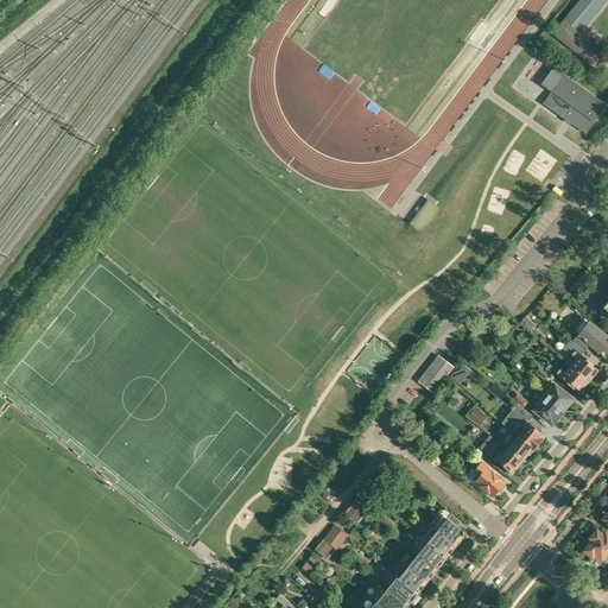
[(581,0),(553,35),(559,39),(576,52),(590,64),(605,48),(587,32),(584,30),(607,0),(581,0)]
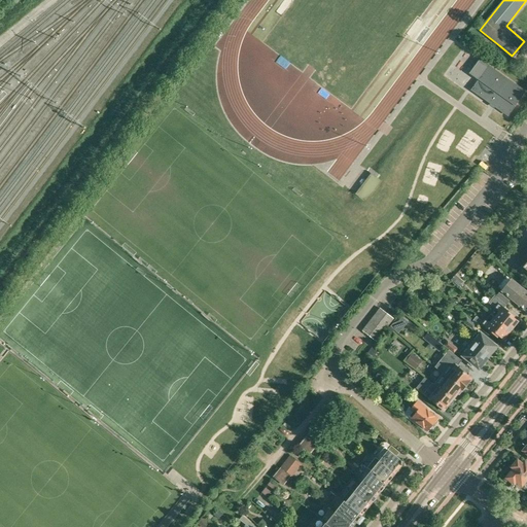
[(518,58),(514,56),(506,65),(513,70),(515,67),(520,70),(525,64),(518,58)]
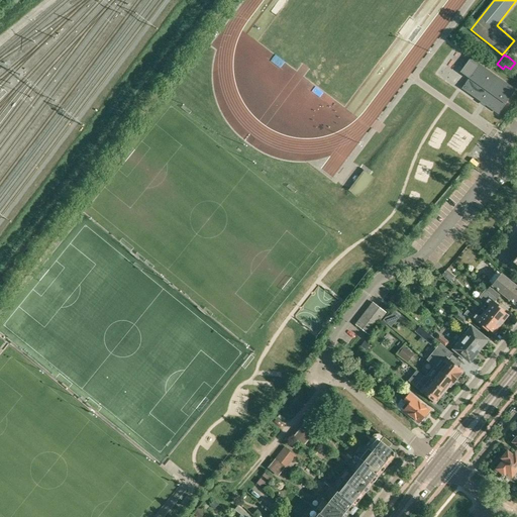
[(462,89),(476,98),(481,102),(480,103),(485,106),(485,105),(498,114),(515,91),(471,60),(462,72),(471,78),(462,89)]
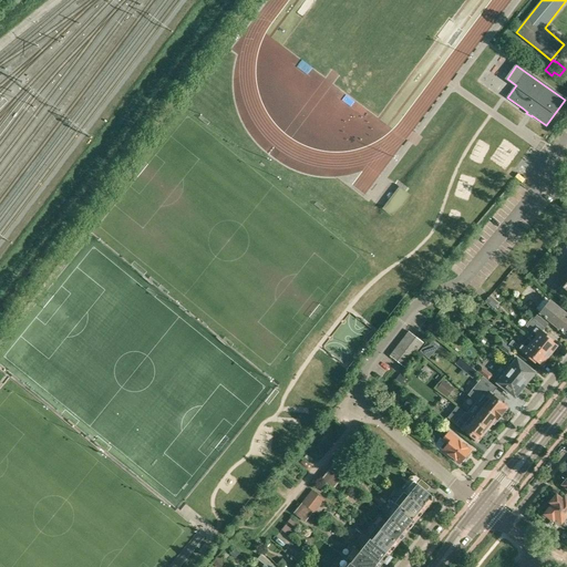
[(498,129),(494,135),(524,155),(528,148),(498,129)]
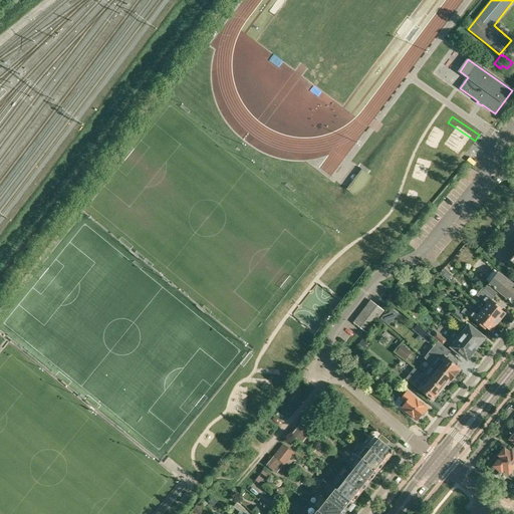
[(445,269),(444,268),(440,272),(441,273),(448,279),(452,275),(445,269)]
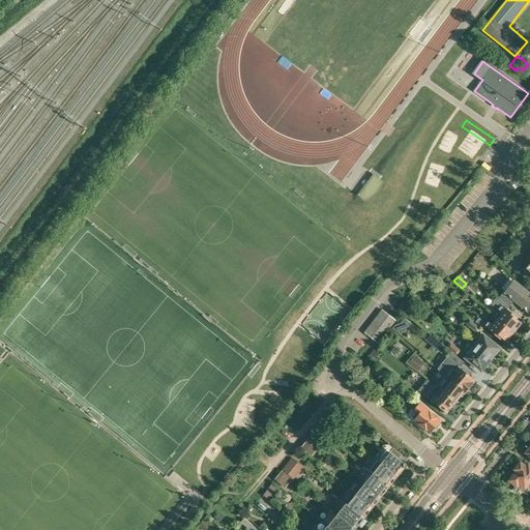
[(498,296),(497,297),(509,307),(513,301),(529,314),(529,312),(529,294),(516,284),(506,295),(503,292),(499,298),(498,296)]
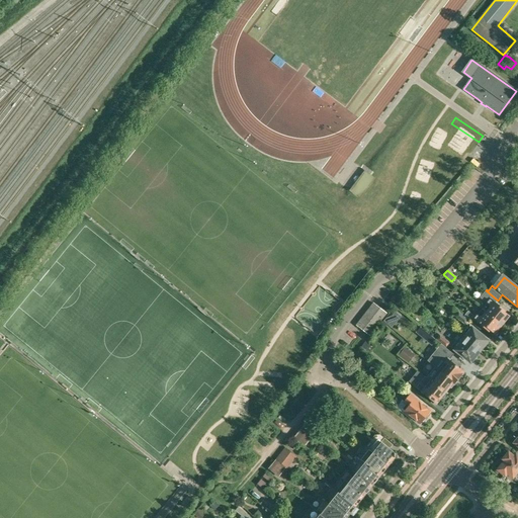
[(488,304),(483,310),(501,325),(508,317),(503,313),(505,311),(495,304),(498,300),(486,290),(481,297),(488,304)]
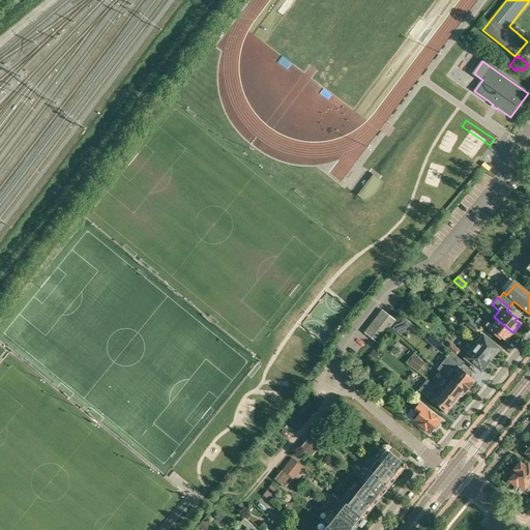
[(379,344),(395,320),(382,310),(364,332),(379,344)]
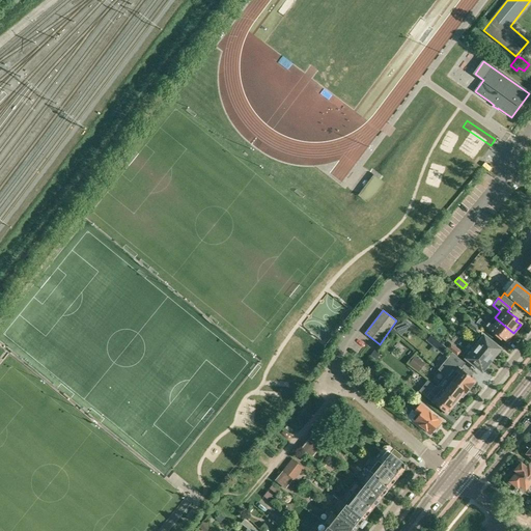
[(513,333),(495,317),(486,328),(501,339),(502,337),(507,341),(513,333)]
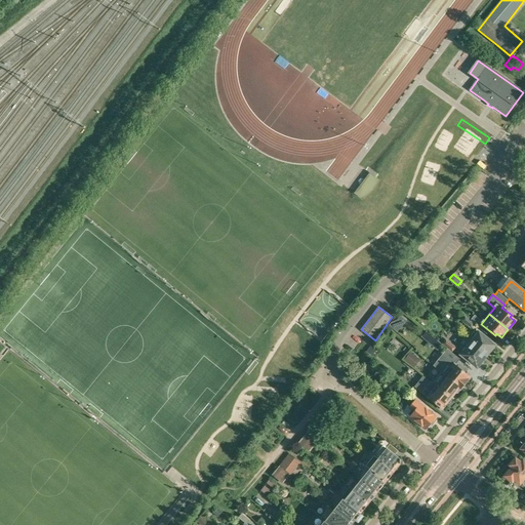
[(476,324),(471,320),(465,315),(461,320),(472,329),(476,324)]
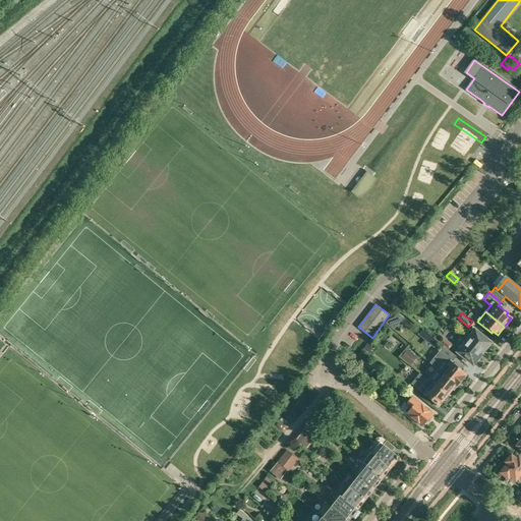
[(470,312),(467,317),(472,322),(476,317),(470,312)]
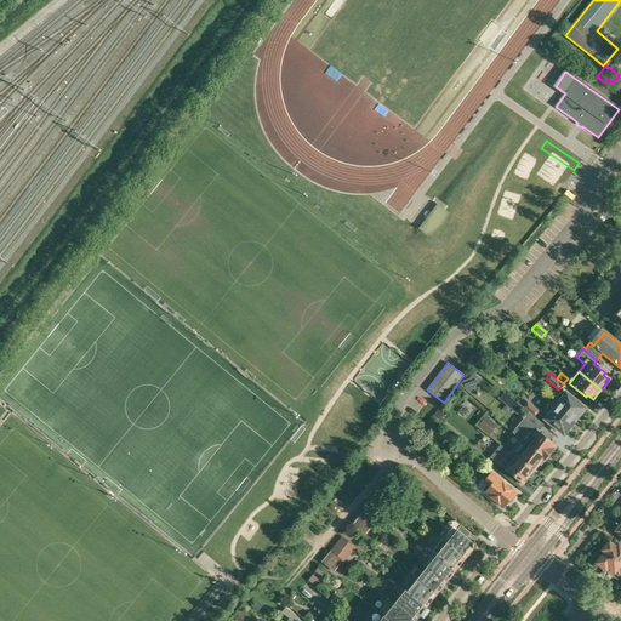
[(497,397),(517,412),(522,405),(503,389),(497,397)]
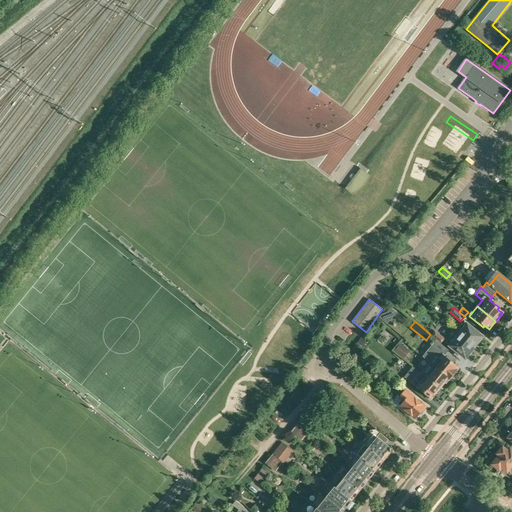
[(458,328),(455,332),(474,347),(482,337),(464,322),(459,329),(458,328)]
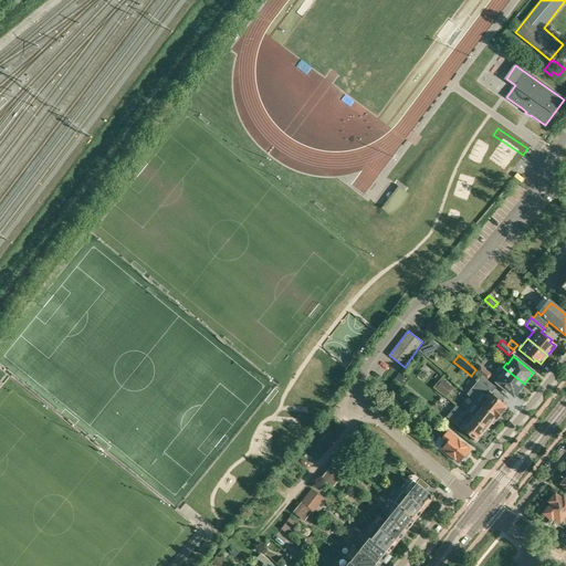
[(488,380),(492,375),(481,365),(477,370),(488,380)]
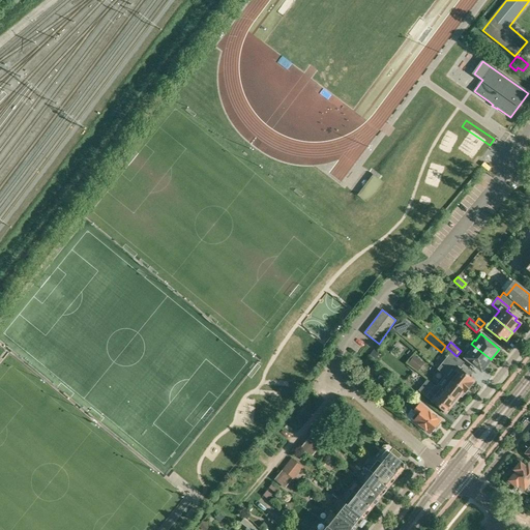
[(468,348),(469,349),(463,356),(481,371),(491,359),(471,344),(468,348)]
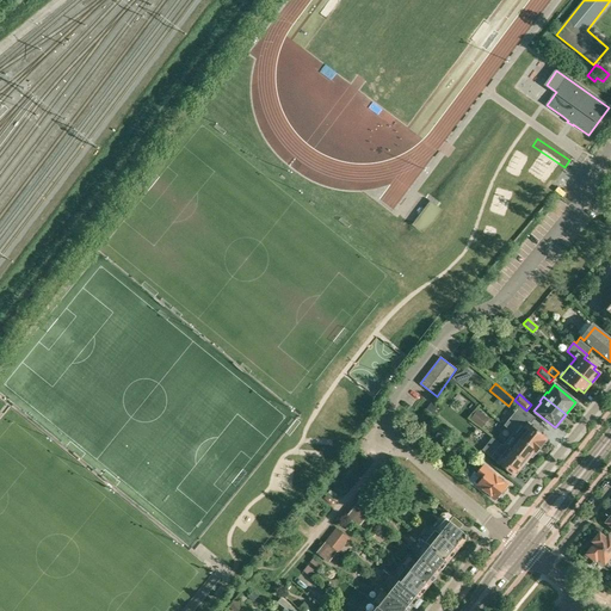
[(438,409),(431,403),(426,411),(433,415),(438,409)]
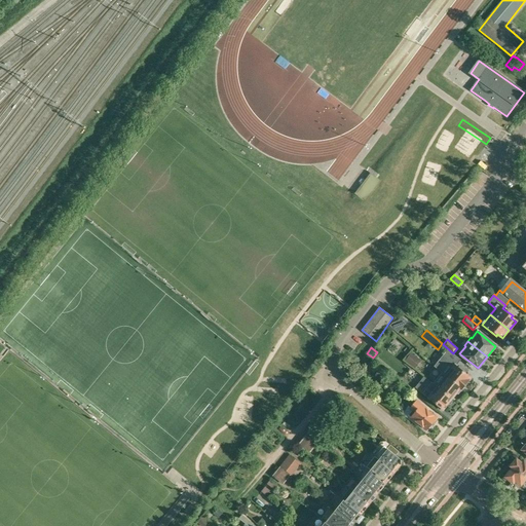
[(406,362),(412,366),(417,360),(411,354),(406,362)]
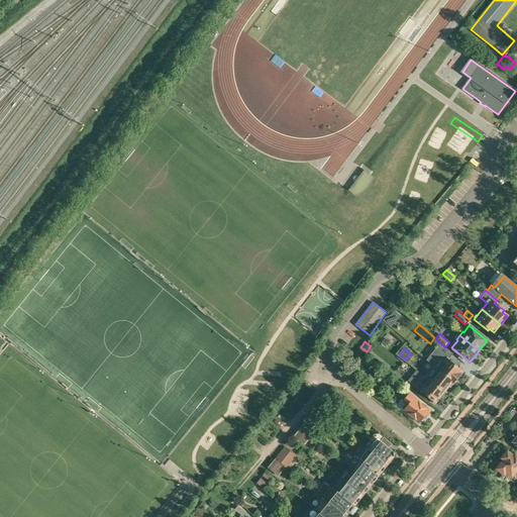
[(447,358),(438,370),(454,383),(463,372),(447,358)]
